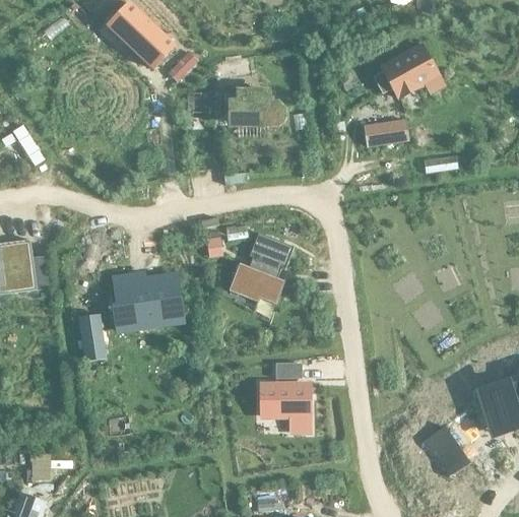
[(381,0),(391,15),(409,3),(406,0),(381,0)]
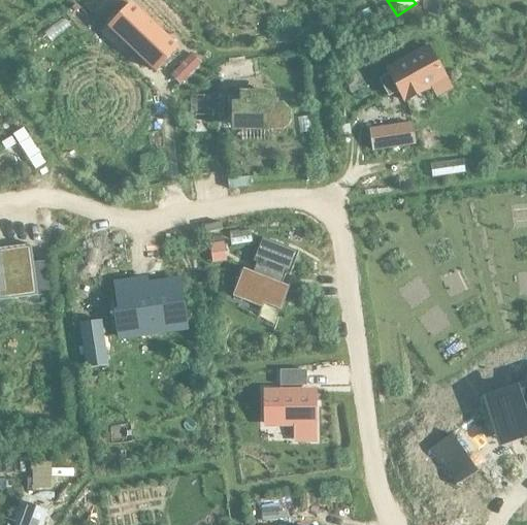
[(130,1),(108,24),(156,68),(176,45),(130,1)]
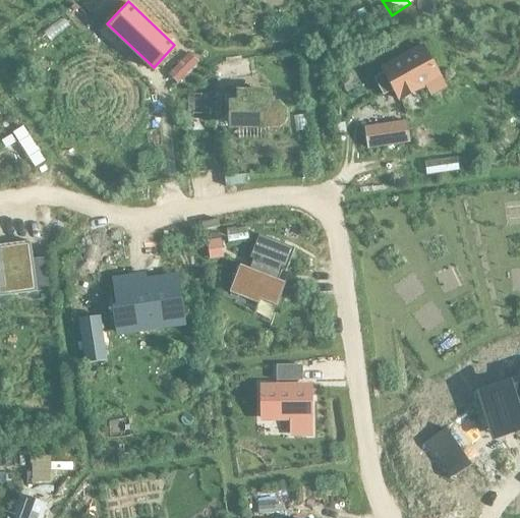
[(58,20),(37,31),(43,43),(64,32),(58,20)]
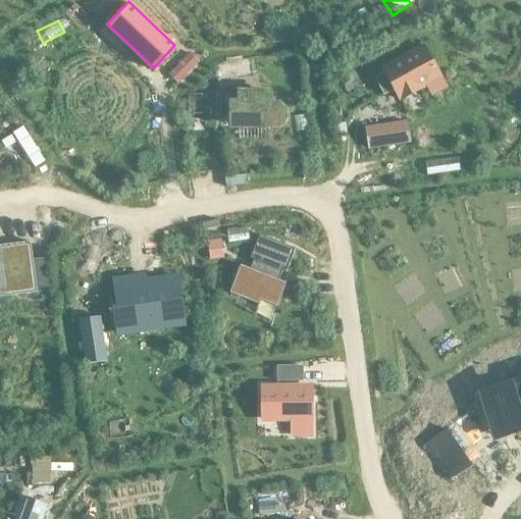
[(375,76),(383,92),(394,86),(400,97),(440,75),(423,45),(382,66),(385,71),(375,76)]
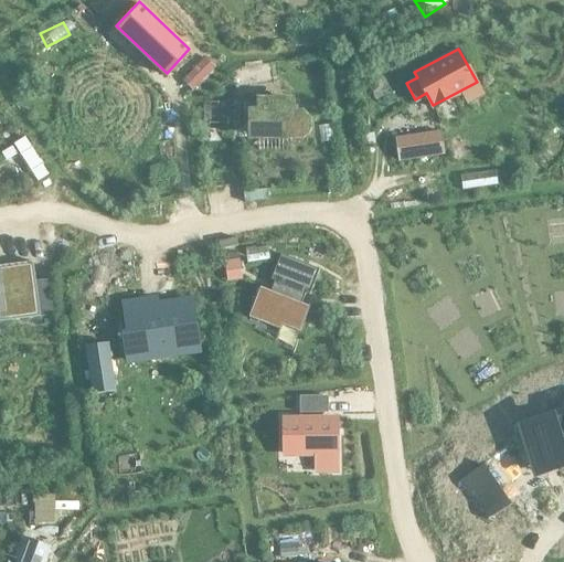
[(214,66),(204,56),(191,70),(201,78),(214,66)]
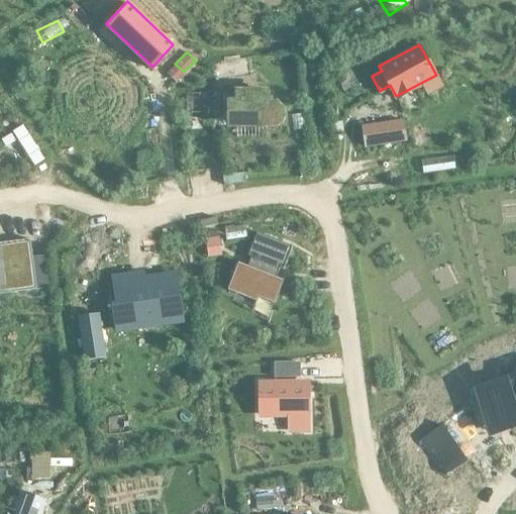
[(215,82),(239,82),(239,71),(215,71),(215,82)]
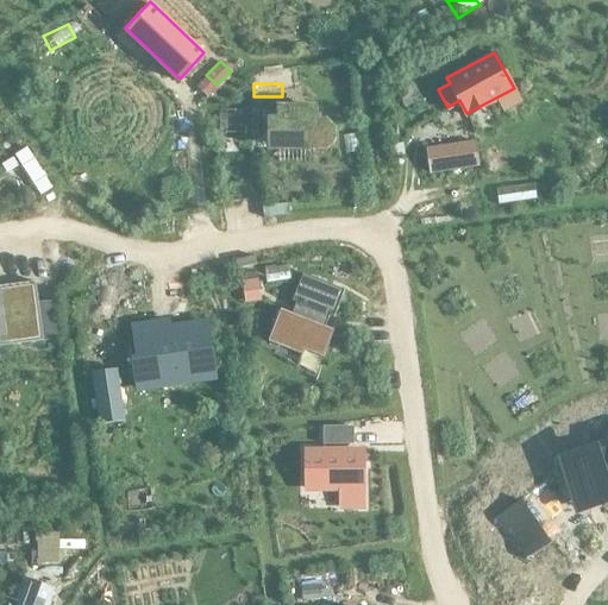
[(279,106),(279,144),(325,144),(332,137),(332,126),(325,118),(314,118),(314,106),(279,106)]
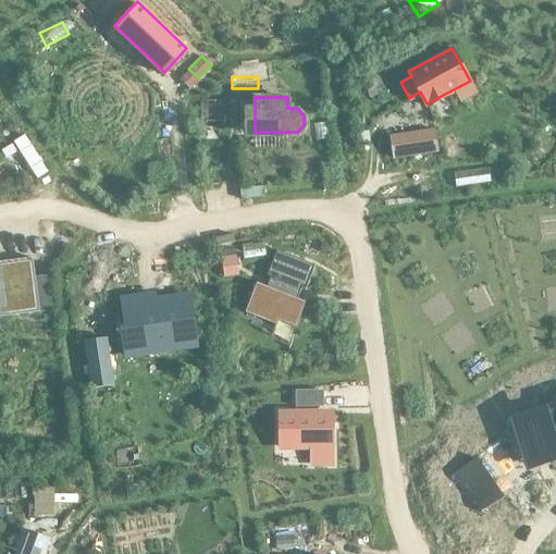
[(390,134),(393,156),(435,149),(432,127),(390,134)]
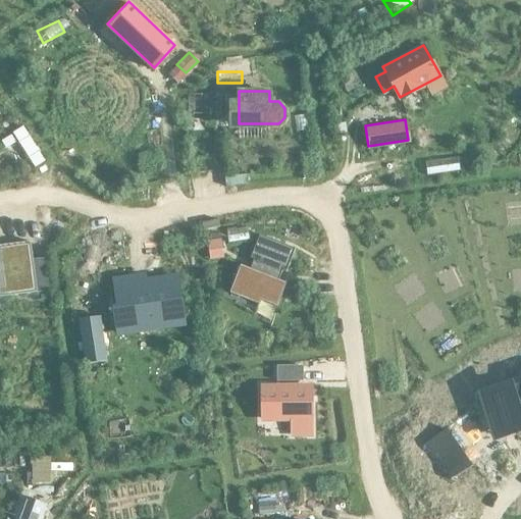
[(25,177),(38,170),(17,134),(0,143),(0,154),(3,159),(12,154),(25,177)]
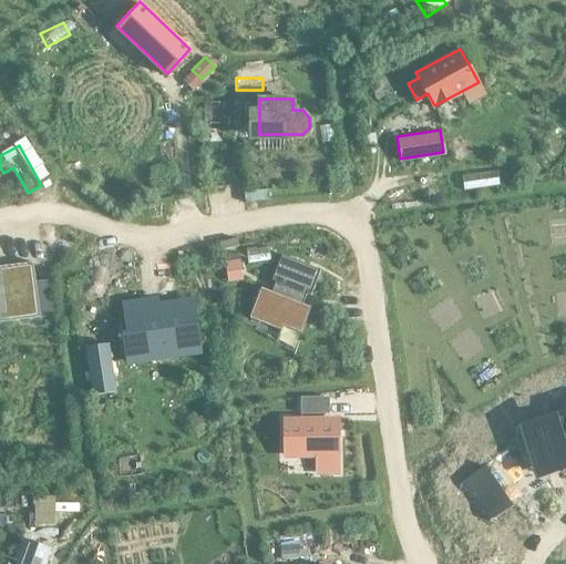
[(275,279),(271,289),(260,285),(248,316),(280,328),(283,324),(300,331),(310,305),(302,301),(306,291),(310,294),(320,268),(281,253),(271,278),(275,279)]
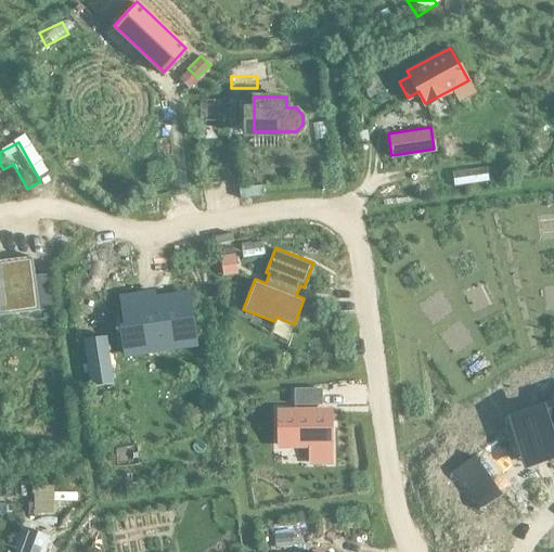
[(234,253),(220,255),(222,272),(236,270),(234,253)]
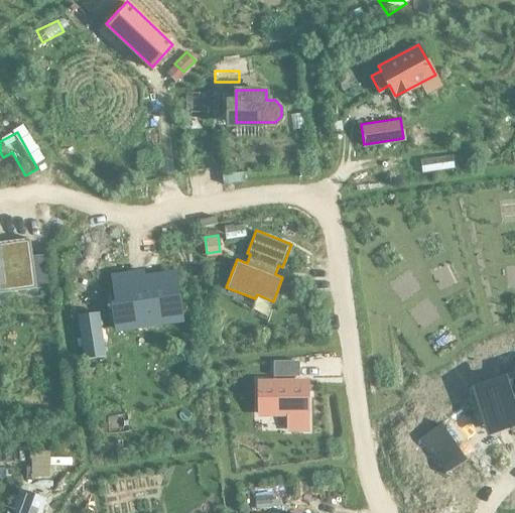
[(0,291),(36,287),(29,237),(0,240),(0,291)]
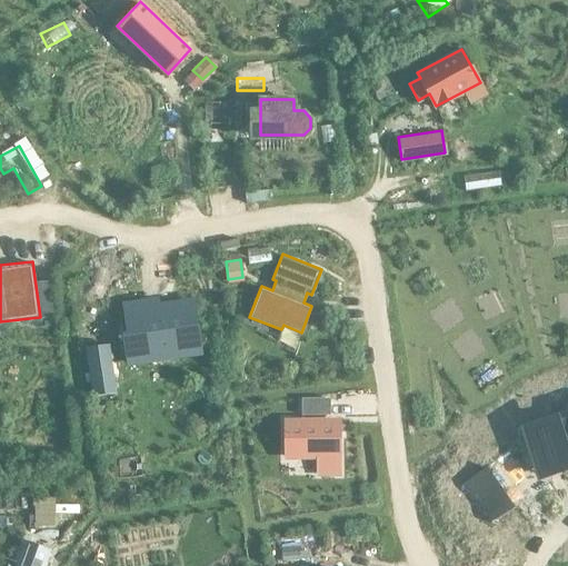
[(145,300),(125,304),(129,333),(125,334),(128,358),(153,355),(152,349),(177,345),(178,351),(198,348),(191,300),(146,307),(145,300)]
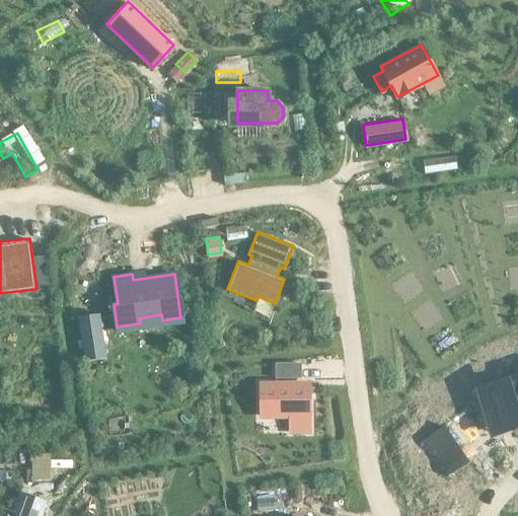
[(98,312),(78,315),(84,359),(104,356),(98,312)]
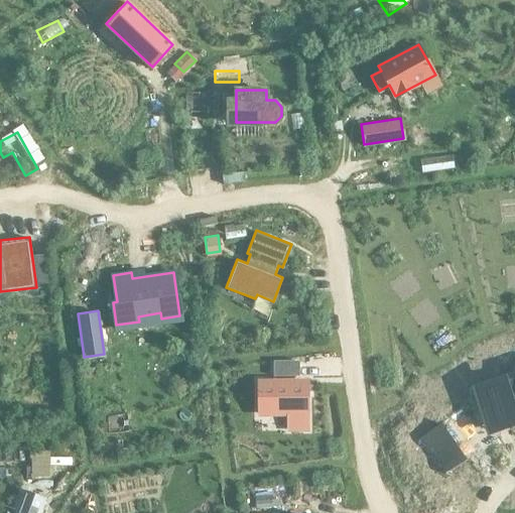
[(274,361),(274,376),(300,376),(300,360),(274,361)]
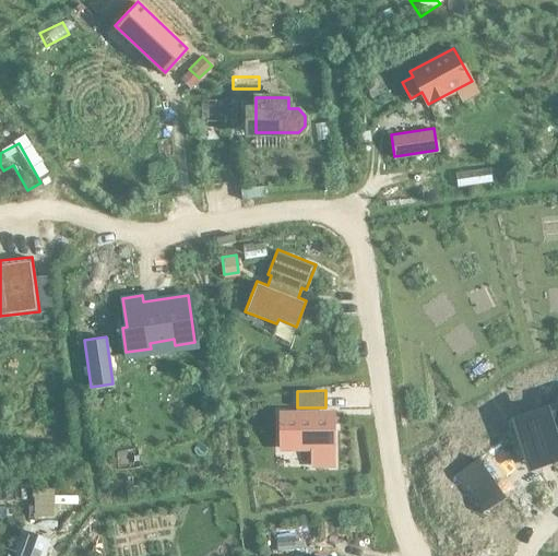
[(545,411),(515,421),(530,466),(557,457),(557,407),(545,412),(545,411)]
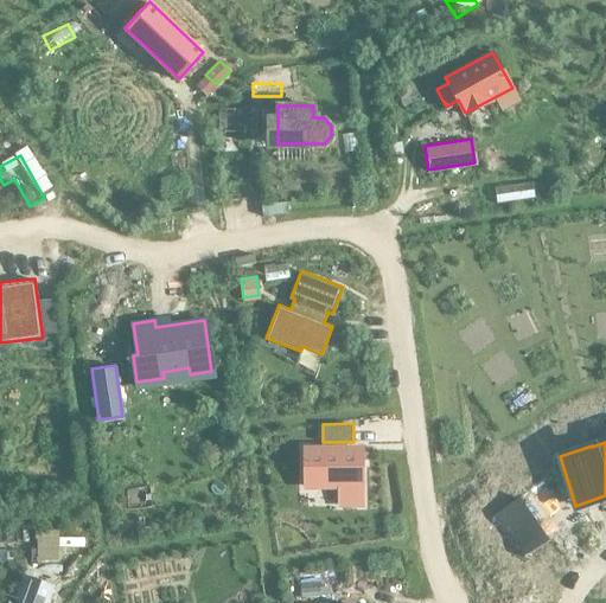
[(307,449),(307,485),(340,483),(340,502),(359,502),(359,448),(307,449)]
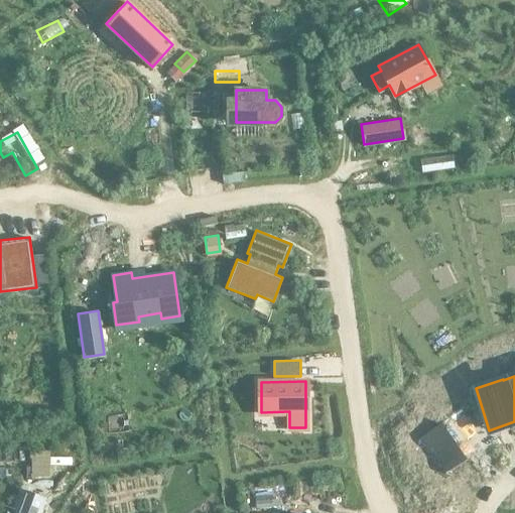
[(440,422),(420,436),(445,472),(466,458),(440,422)]
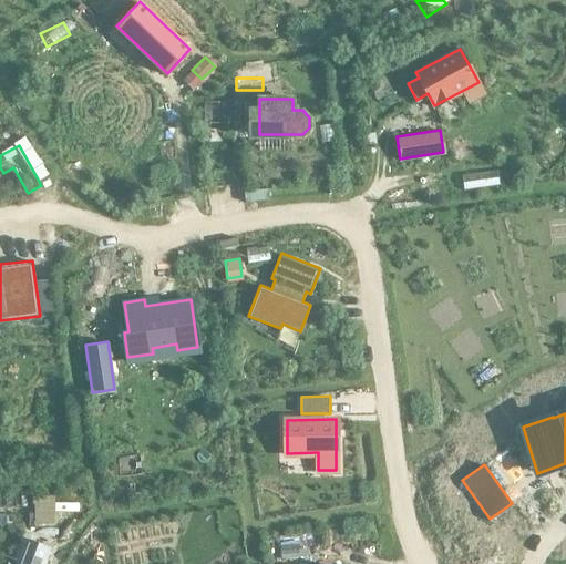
[(52,495),(34,496),(35,522),(53,522),(52,495)]
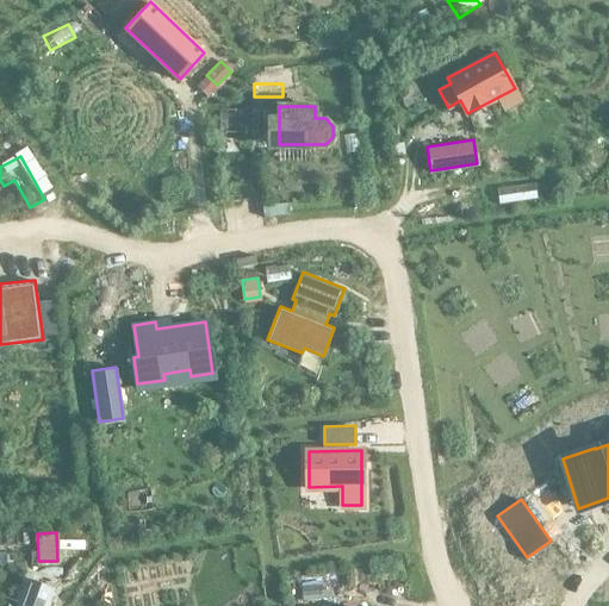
[(29,580),(18,605),(45,605),(53,588),(29,580)]
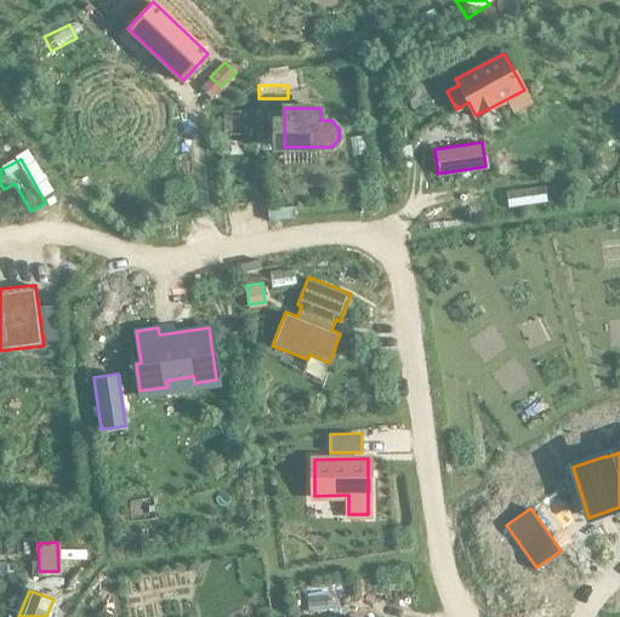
[(602,616),(619,616),(619,605),(603,616),(602,616)]
